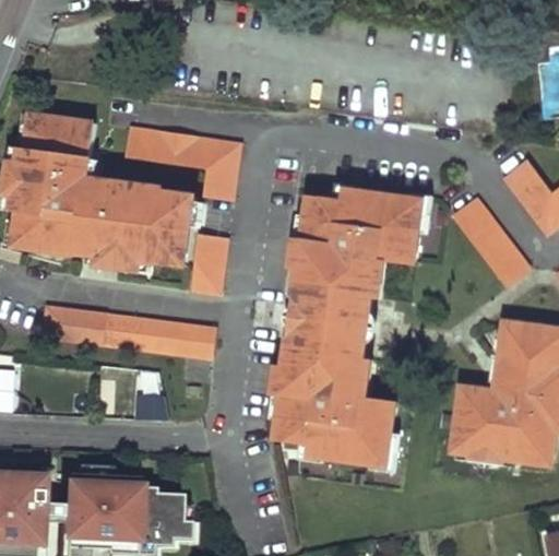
[(33,114),(24,113),(21,137),(30,138),(33,114)]
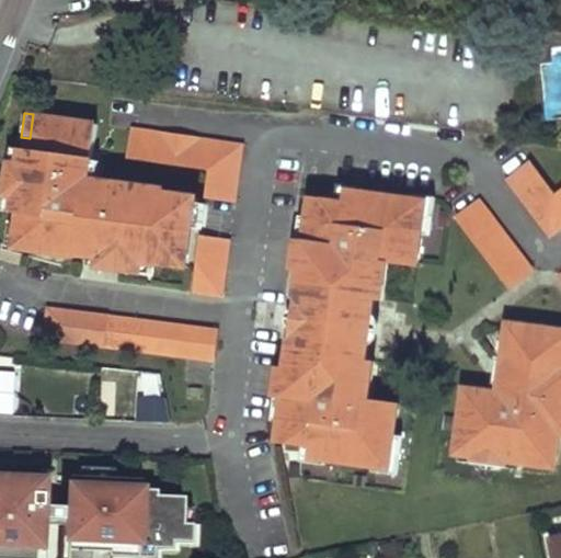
[(18,179),(13,212),(19,213),(18,221),(14,247),(91,257),(156,265),(159,265),(160,262),(190,266),(195,228),(198,201),(199,196),(168,192),(168,189),(91,177),(92,167),(98,122),(33,114),(30,138),(22,146),(18,179)]
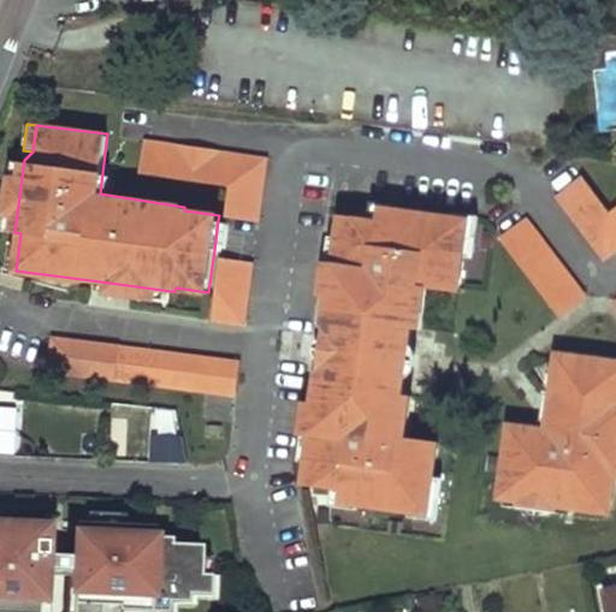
[(147,140),(142,170),(181,176),(184,144),(147,140)]
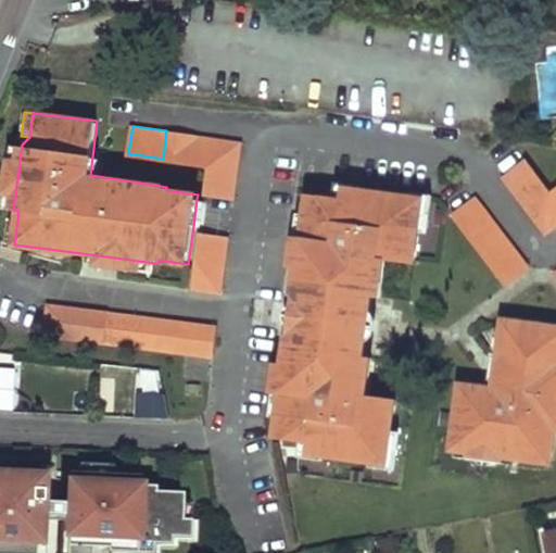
[(166,130),(163,159),(211,166),(209,181),(235,185),(240,142),(166,130)]
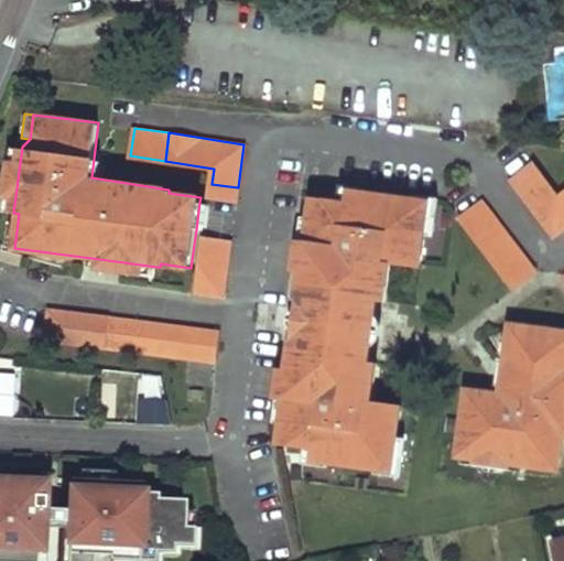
[(510,177),(553,234),(563,226),(563,187),(557,193),(532,162),(510,177)]
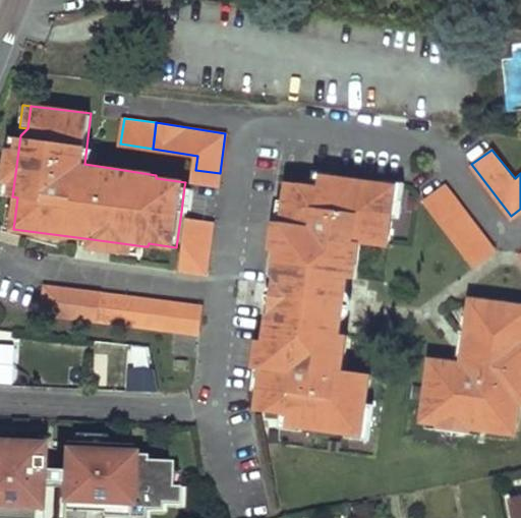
[(16,166),(9,166),(4,195),(12,196),(16,166)]
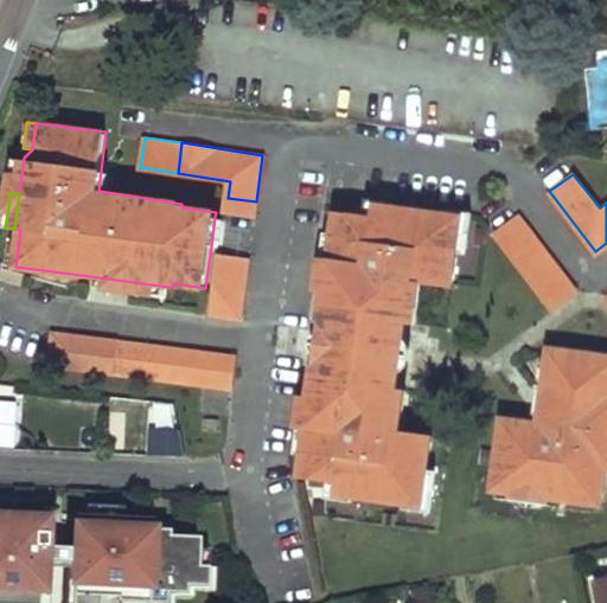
[(393,199),(366,196),(364,216),(371,216),(374,204),(391,206),(393,199)]
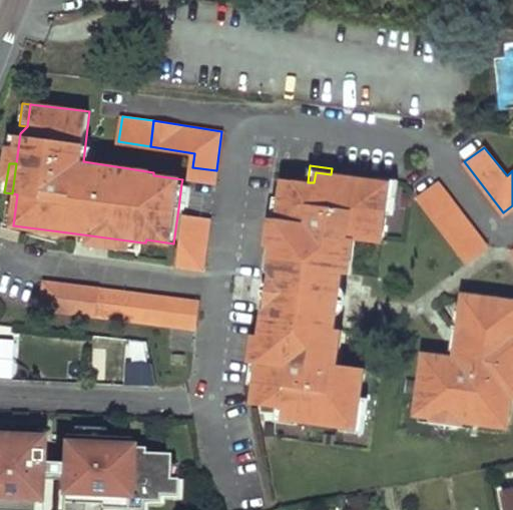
[(191,177),(214,180),(216,170),(192,167),(191,177)]
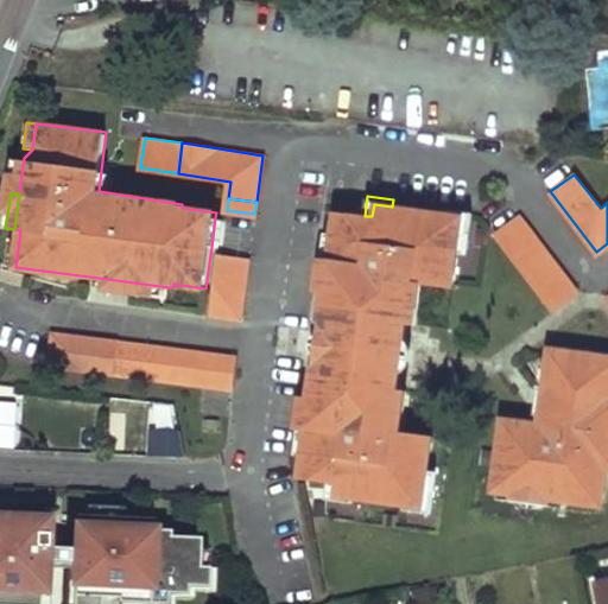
[(322,376),(316,375),(314,395),(305,453),(303,474),(328,479),(339,481),(337,493),(355,495),(405,501),(424,503),(429,469),(432,432),(401,430),(392,428),(393,424),(398,387),(407,319),(412,281),(420,281),(453,286),(457,250),(461,216),(444,213),(392,207),(374,204),(372,216),(365,216),(339,213),(335,233),(328,290),(325,310),(330,311),(329,320),(323,366),(322,376)]
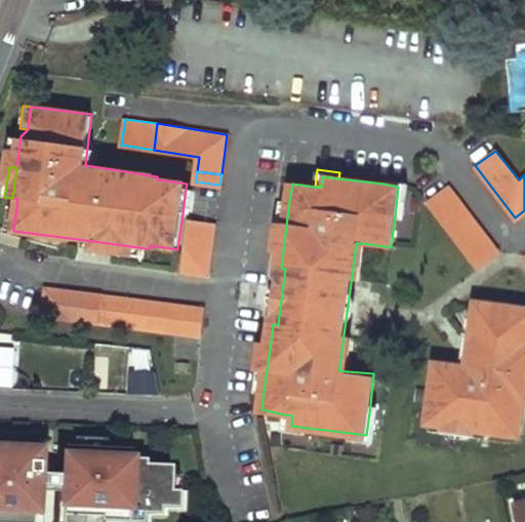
[(385,178),(384,184),(398,187),(395,216),(402,218),(407,182),(385,178)]
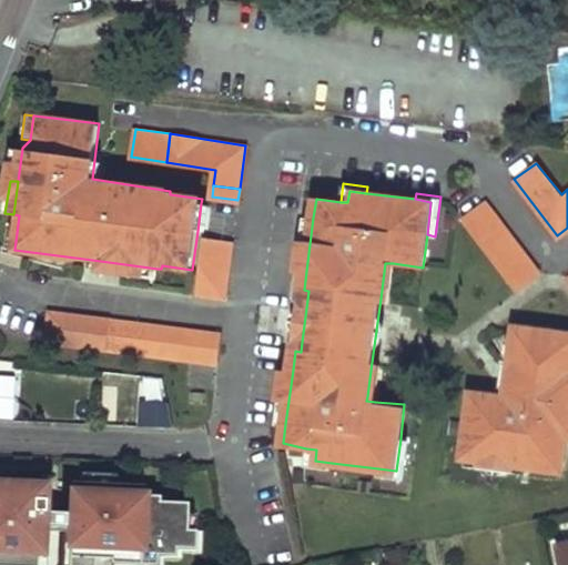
[(484,200),(460,218),(517,289),(539,272),(484,200)]
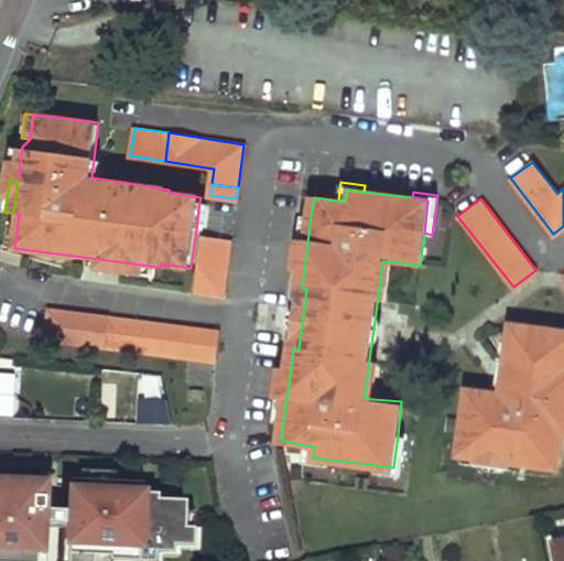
[(208,203),(199,202),(196,229),(205,230),(208,203)]
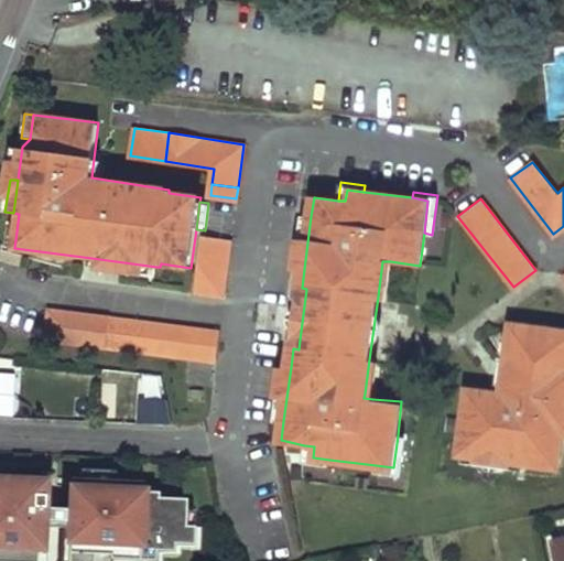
[(303,215),(295,268),(304,269),(311,216),(303,215)]
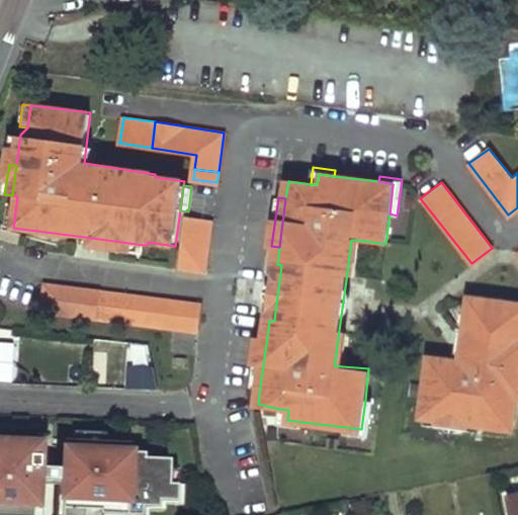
[(16,204),(9,203),(6,227),(13,228),(16,204)]
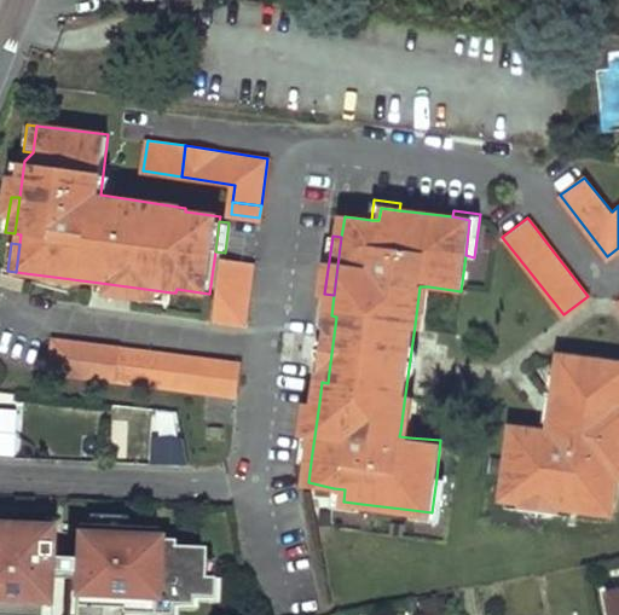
[(225,260),(217,320),(247,324),(254,264),(225,260)]
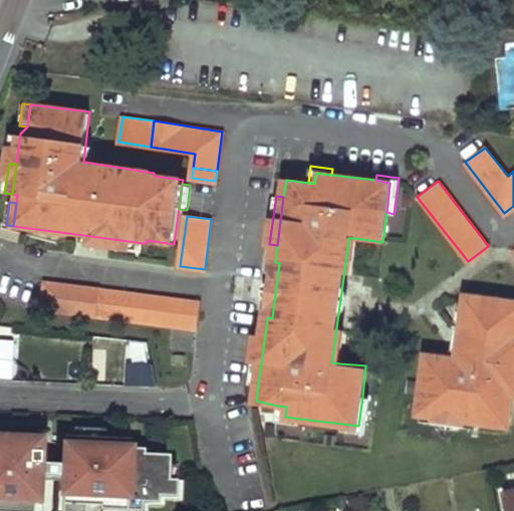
[(143,243),(83,235),(83,242),(142,250),(143,243)]
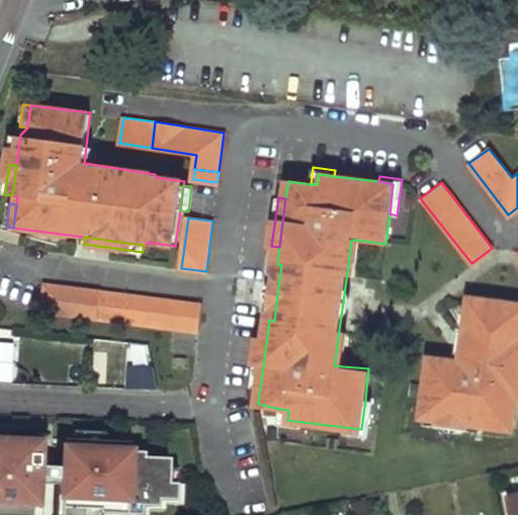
[(351,240),(347,272),(354,274),(358,240),(351,240)]
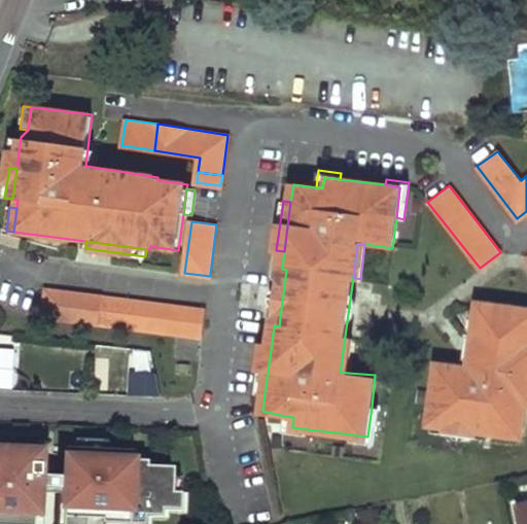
[(280,317),(285,278),(280,277),(278,284),(271,294),(275,308),(274,316),(280,317)]
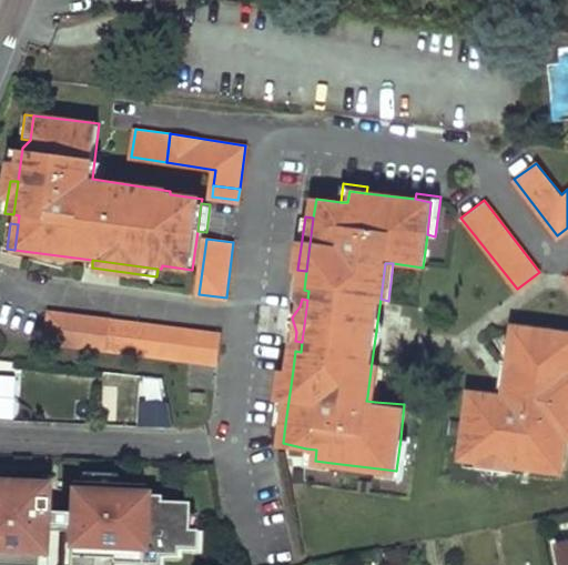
[(50,310),(46,341),(217,363),(222,332),(50,310)]
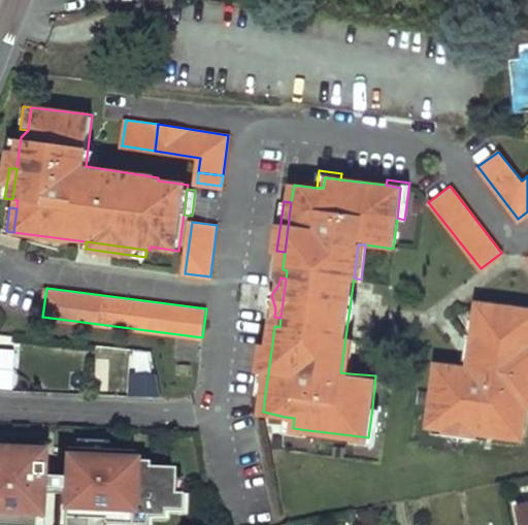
[(471,360),(470,367),(437,362),(429,425),(432,426),(489,432),(522,437),(527,405),(527,308),(479,301),(477,309),(471,360)]
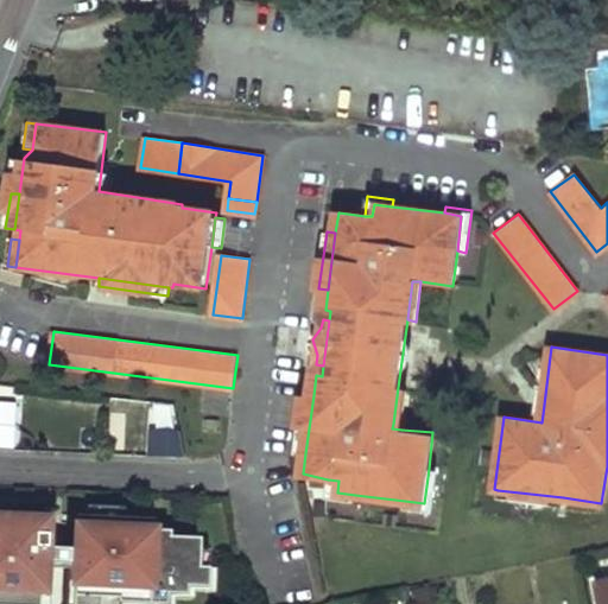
[(550,356),(542,355),(533,412),(543,414),(550,356)]
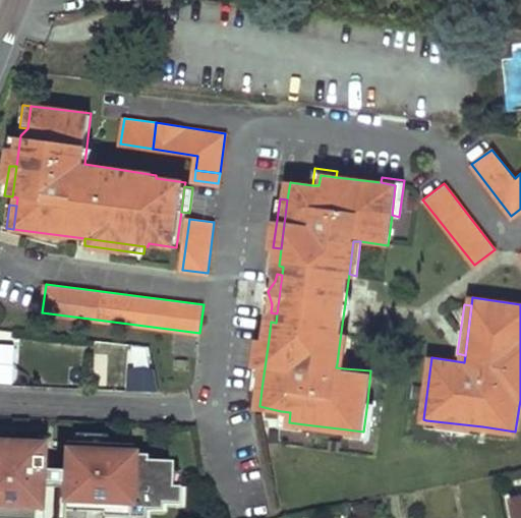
[(336,367),(344,368),(348,333),(341,332),(337,363),(336,367)]
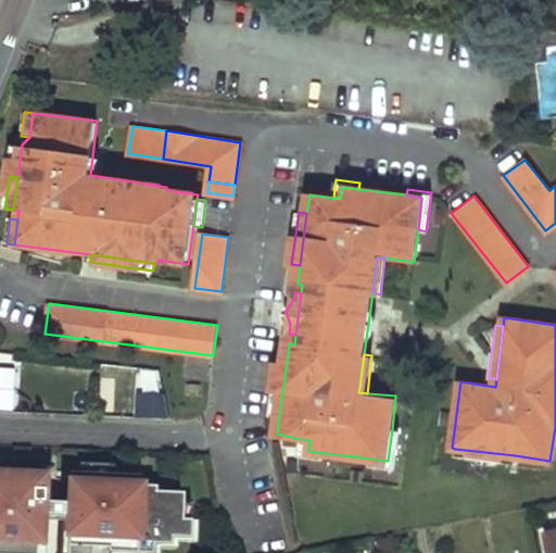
[(272,414),(279,415),(287,362),(279,361),(272,414)]
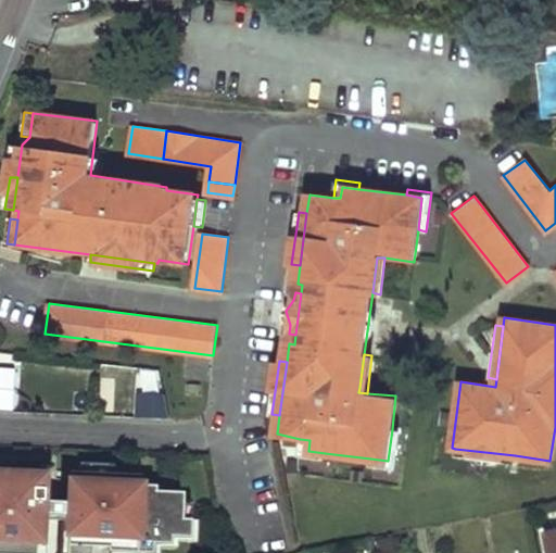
[(142,374),(140,398),(159,400),(161,375),(142,374)]
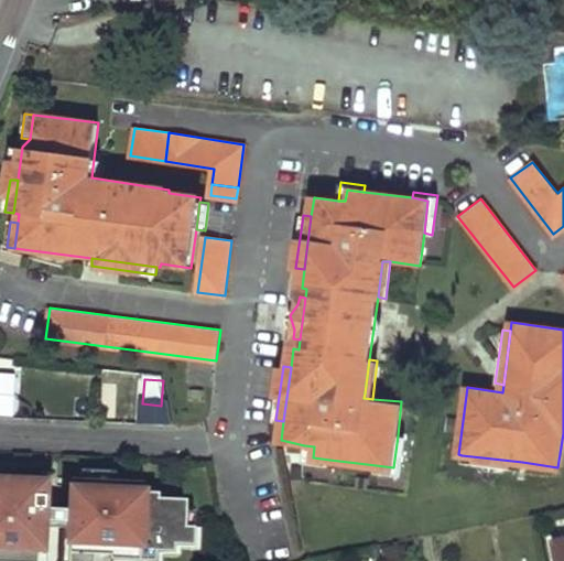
[(405,437),(398,435),(393,467),(376,465),(376,472),(401,475),(405,437)]
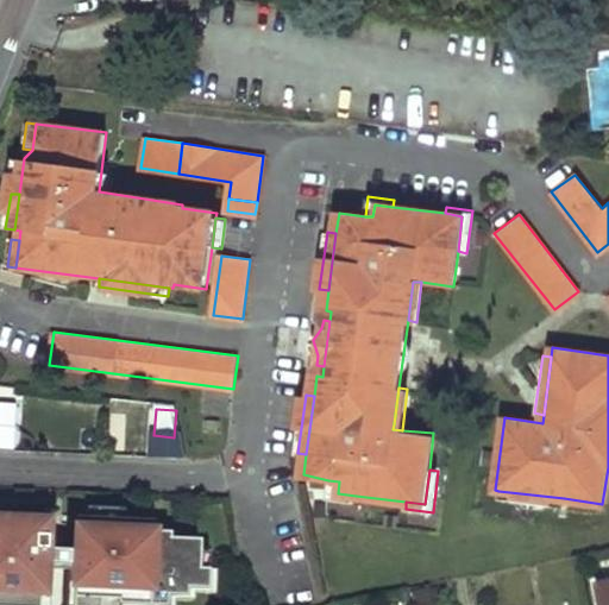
[(355,502),(356,496),(338,493),(339,481),(328,480),(327,498),(355,502)]
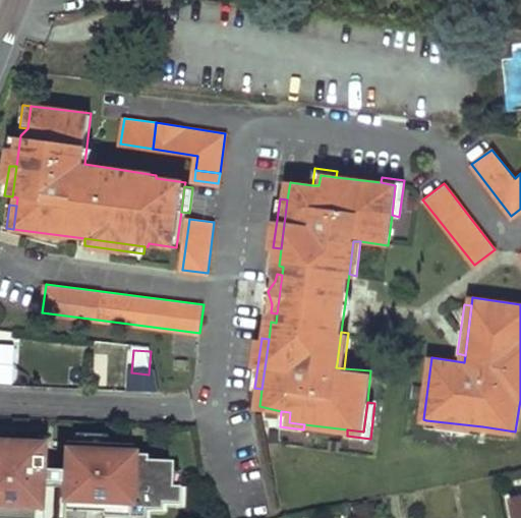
[(481,435),(482,426),(426,420),(425,427),(446,428),(453,434),(461,432),(481,435)]
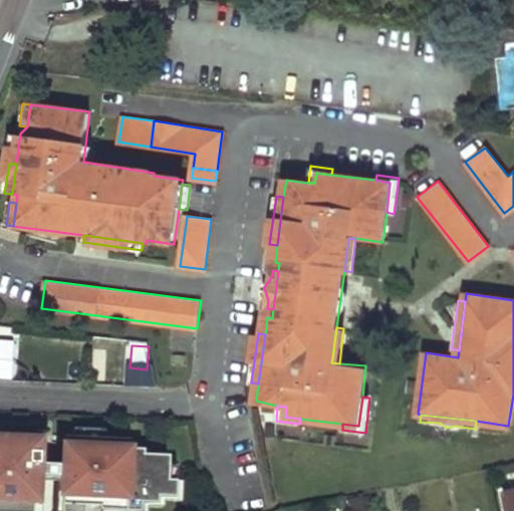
[(0,510),(33,510),(33,504),(37,504),(38,474),(63,474),(61,510),(84,510),(85,503),(99,504),(99,507),(141,508),(141,499),(158,499),(158,493),(176,493),(176,477),(168,477),(169,452),(144,451),(144,446),(129,445),(129,436),(65,434),(64,462),(38,462),(39,450),(36,450),(36,433),(1,432),(1,437),(0,436),(0,510)]
